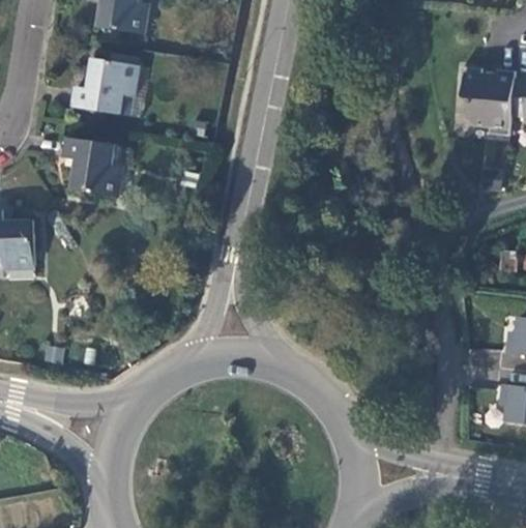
[(97,0),(93,26),(141,33),(145,3),(138,1),(138,0),(97,0)]
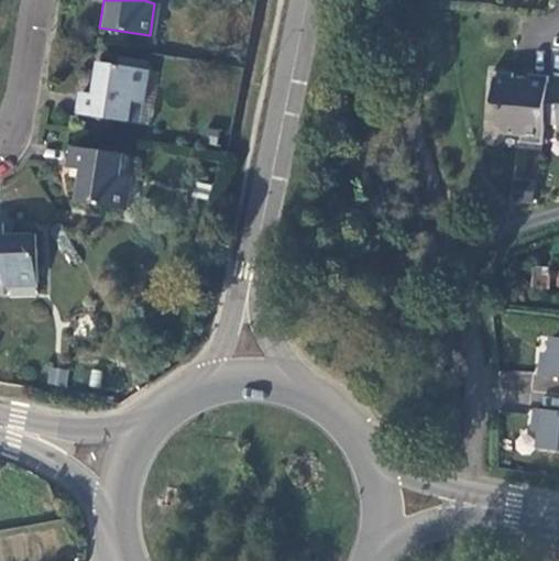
[(139,102),(144,69),(94,61),(88,94),(76,91),(74,112),(128,121),(130,101),(139,102)]
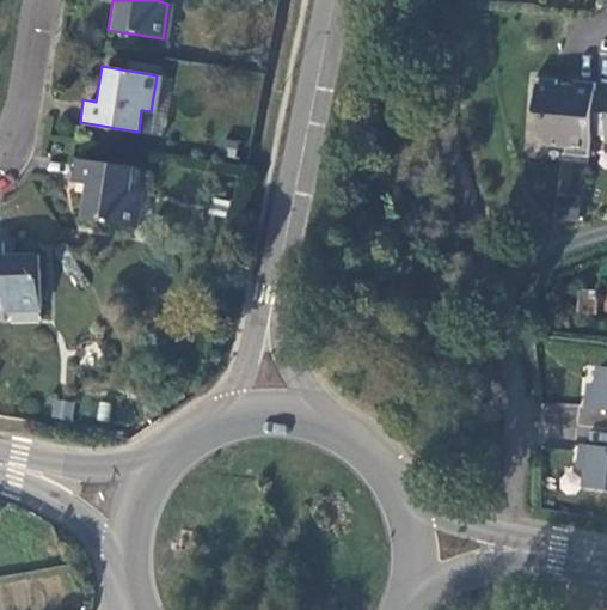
[(592,90),(593,81),(572,80),(571,87),(553,85),(553,78),(531,75),(529,98),(533,98),(532,110),(540,119),(538,136),(544,144),(564,145),(563,153),(586,156),(588,133),(592,90)]
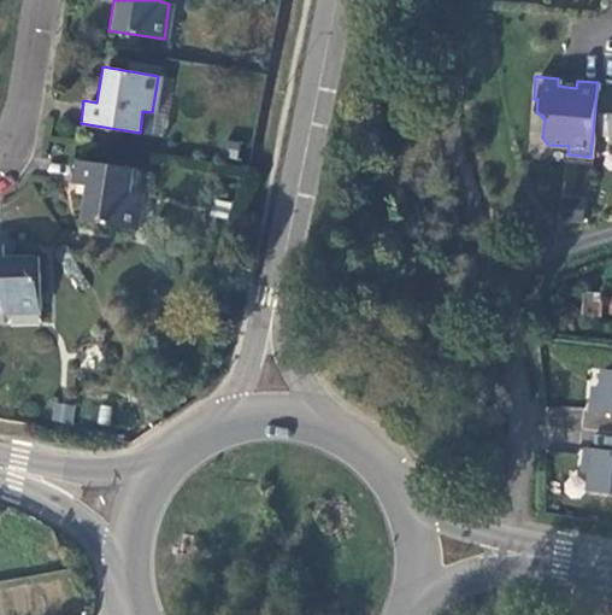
[(611,99),(611,92),(596,91),(593,134),(608,135),(611,99)]
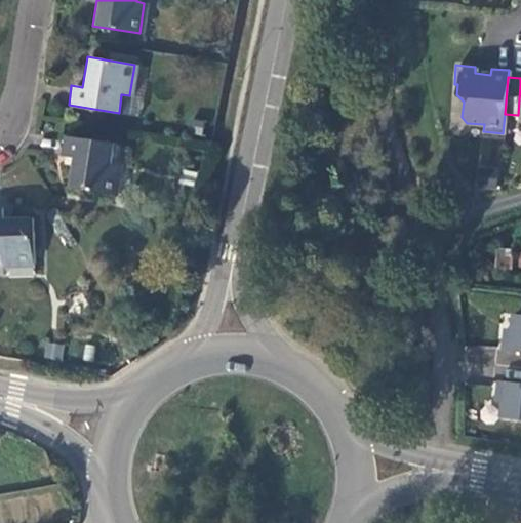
[(67,188),(113,195),(119,164),(112,162),(114,145),(64,136),(61,155),(71,156),(67,188)]
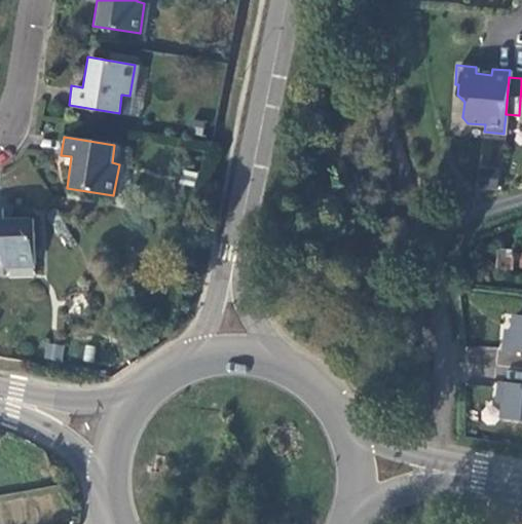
[(32,263),(31,217),(0,218),(0,208),(0,258),(0,264),(32,263)]
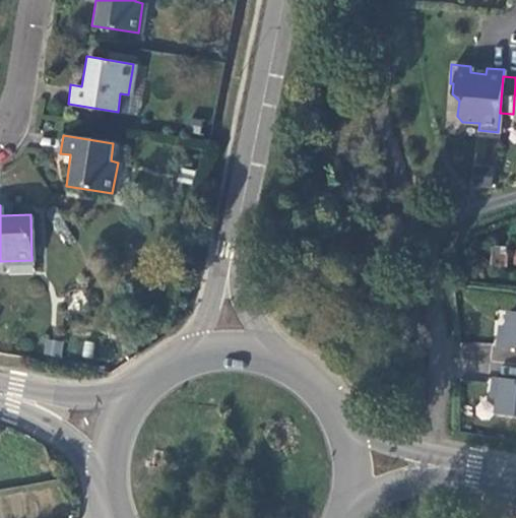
[(515,349),(515,313),(509,313),(507,328),(500,327),(497,347),(515,349)]
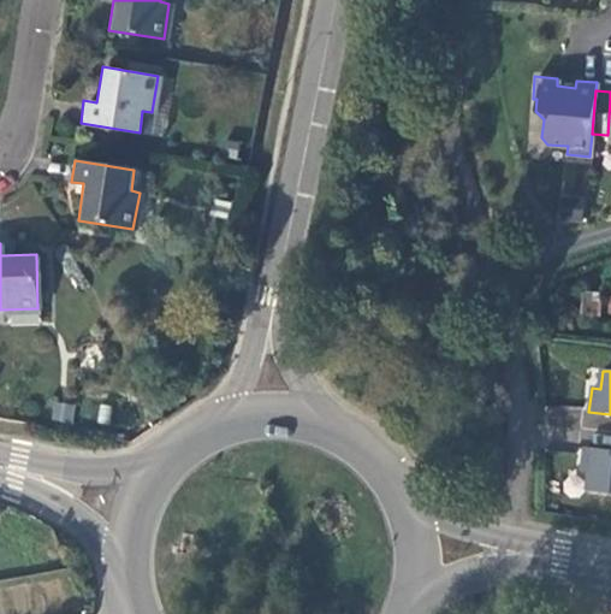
[(610,452),(583,449),(581,473),(589,474),(587,493),(610,495),(610,452)]
